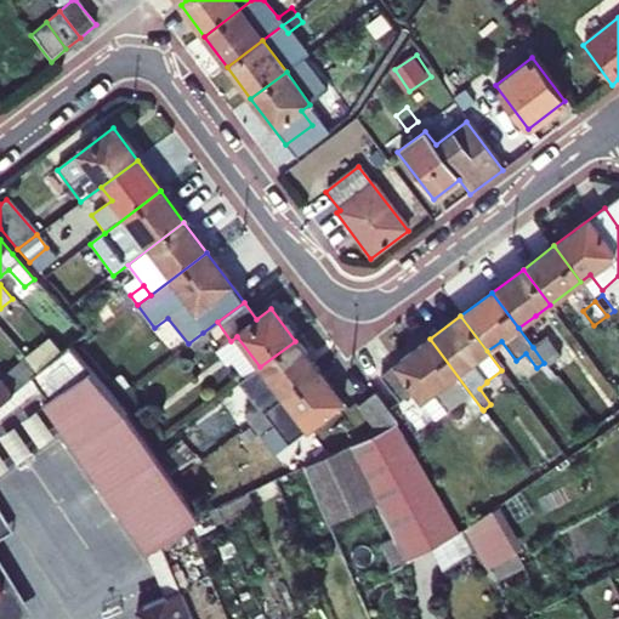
[(518,328),(533,347),(546,338),(550,335),(535,316),(518,328)]
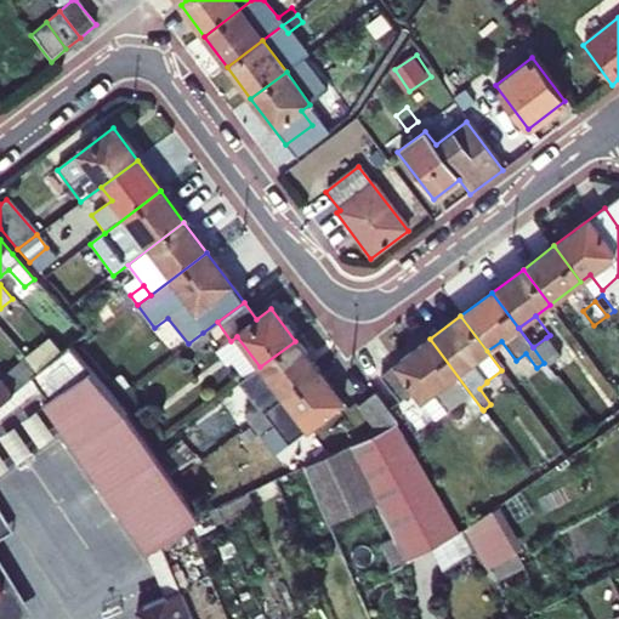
[(188,344),(193,351),(209,340),(203,333),(188,344)]
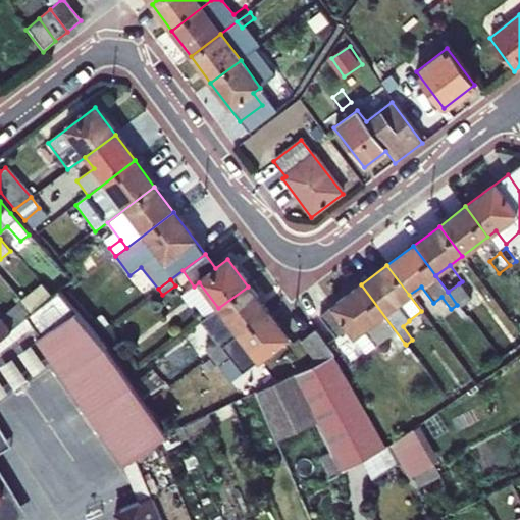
[(204,319),(218,308),(199,282),(194,287),(180,297),(190,309),(194,306),(204,319)]
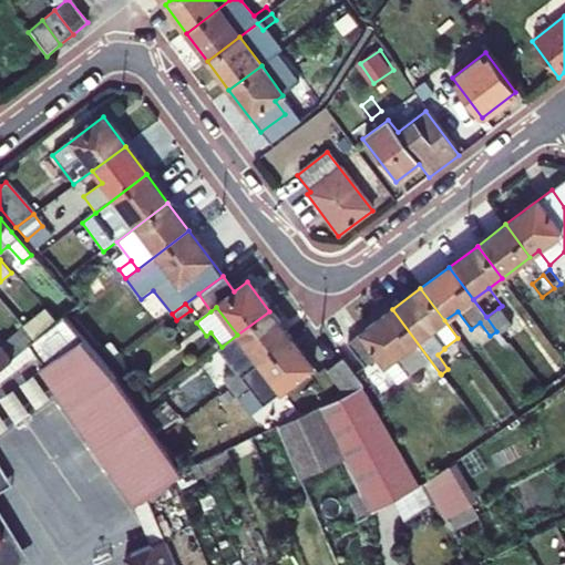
[(496,331),(500,335),(511,326),(499,308),(486,317),(496,331)]
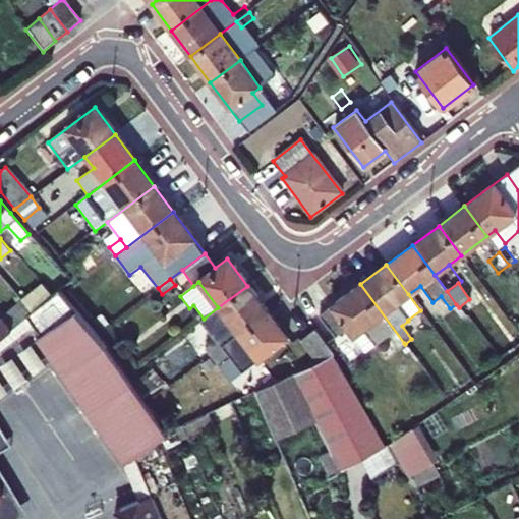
[(360,284),(318,315),(334,338),(347,328),(353,336),(361,330),(373,346),(389,335),(398,347),(404,343),(360,284)]
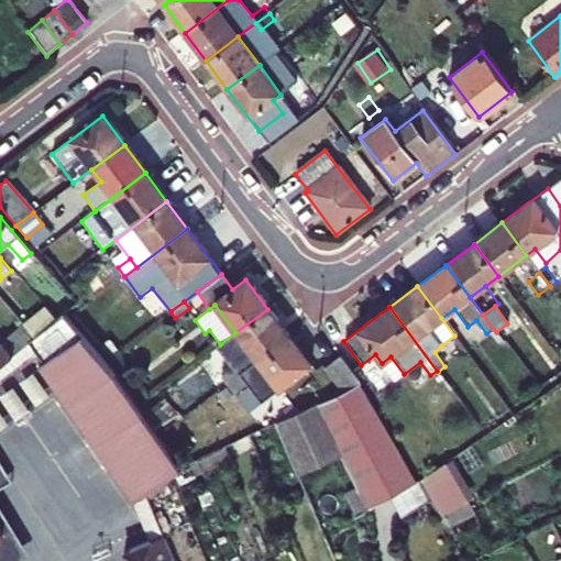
[(288,337),(267,309),(235,332),(220,344),(218,345),(233,367),(220,377),(226,384),(288,337)]
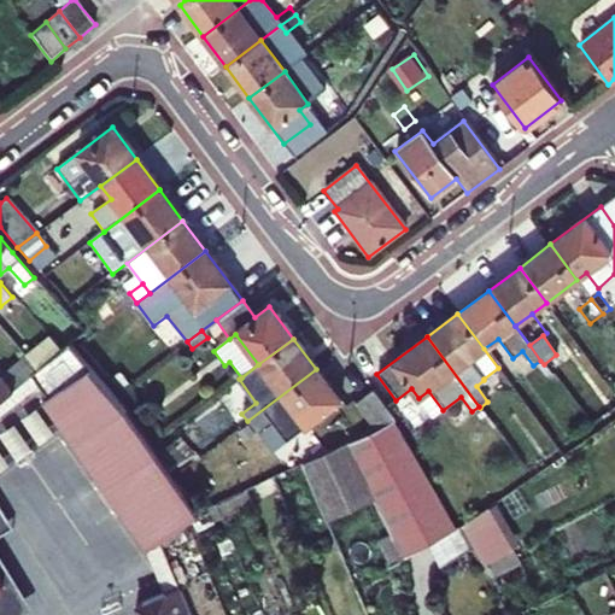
[(36,386),(46,399),(41,402),(146,551),(158,543),(186,522),(198,514),(173,478),(156,454),(150,446),(128,415),(126,413),(123,409),(112,397),(88,369),(72,351),(68,345),(59,352),(37,370),(30,376),(36,386)]
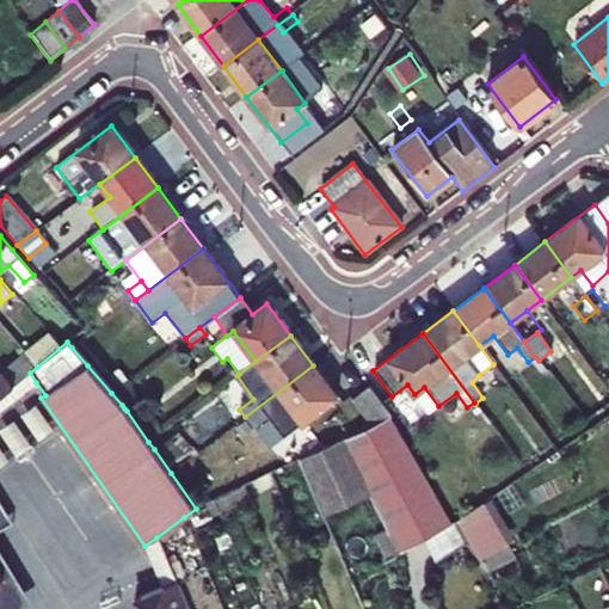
[(2,373),(13,386),(30,373),(37,367),(25,352),(2,373)]
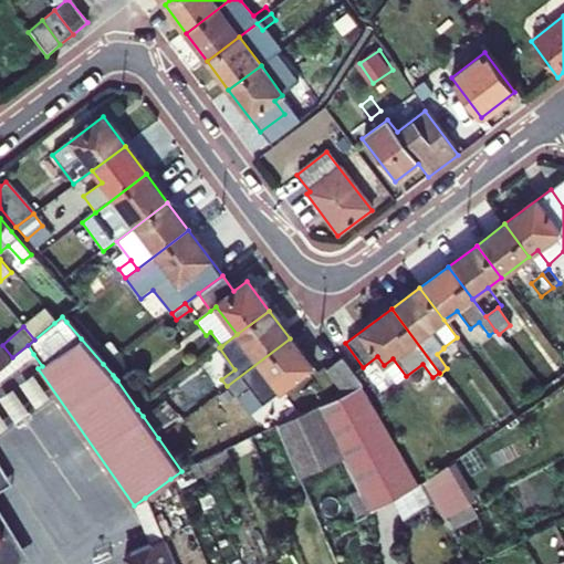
[(227,386),(236,398),(249,388),(251,392),(270,378),(280,393),(312,367),(290,338),(227,386)]
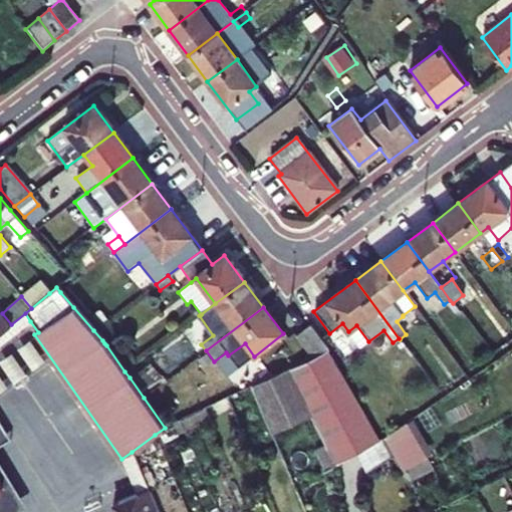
[(0,333),(11,324),(2,313),(0,314),(0,333)]
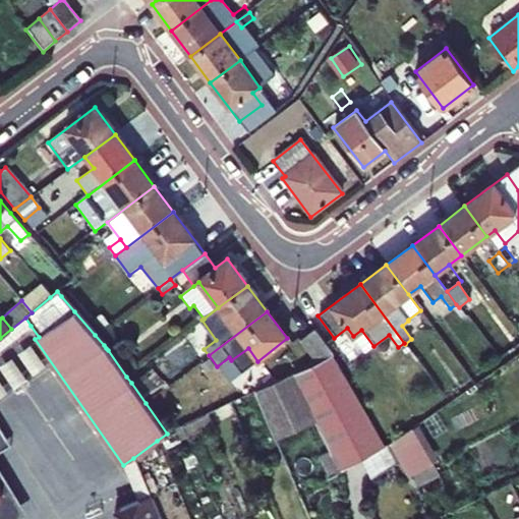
[(0,350),(31,326),(25,318),(11,329),(0,338),(0,350)]
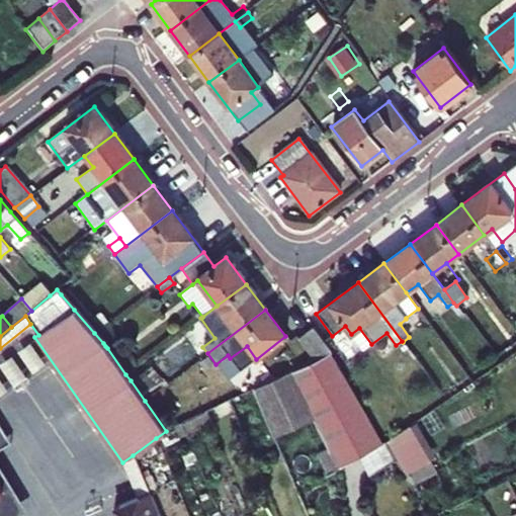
[(297,338),(314,360),(329,354),(332,352),(313,327),(297,338)]
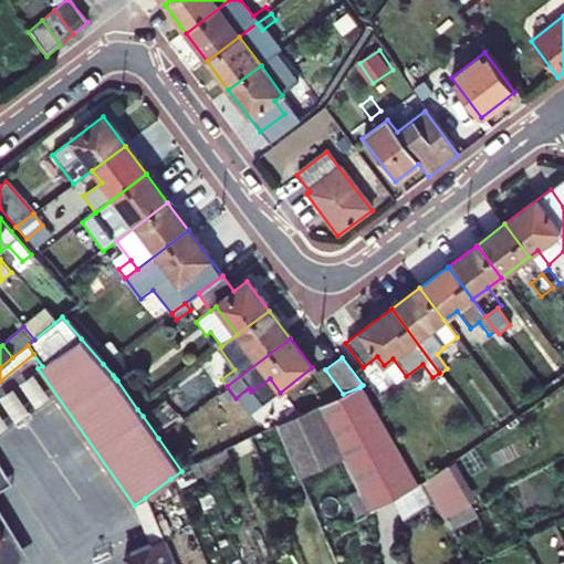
[(19,386),(34,409),(49,399),(33,376),(19,386)]
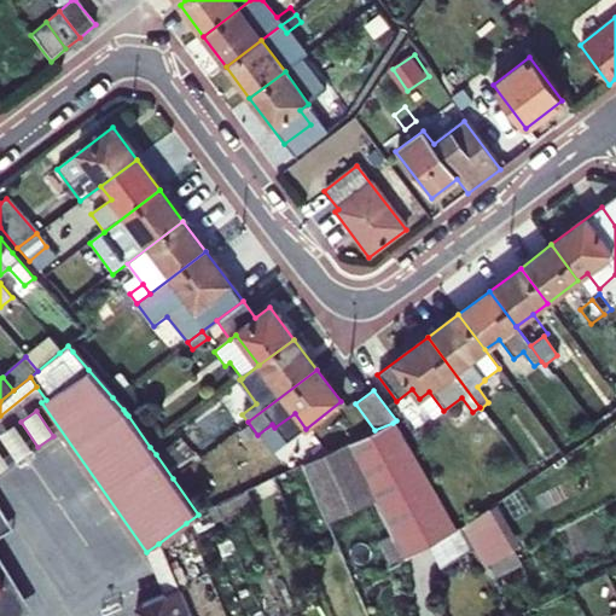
[(375,430),(348,443),(372,494),(376,501),(393,535),(405,561),(428,547),(440,570),(471,552),(459,530),(459,529),(455,532),(393,423),(375,430)]
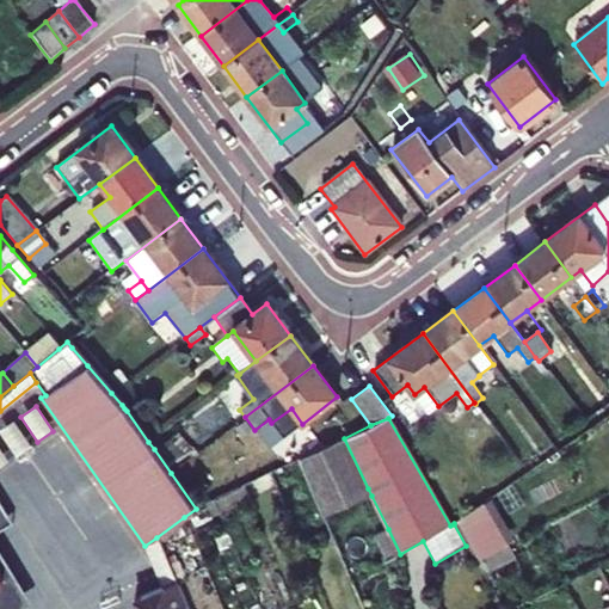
[(0,436),(16,456),(30,447),(13,422),(0,431),(0,436)]
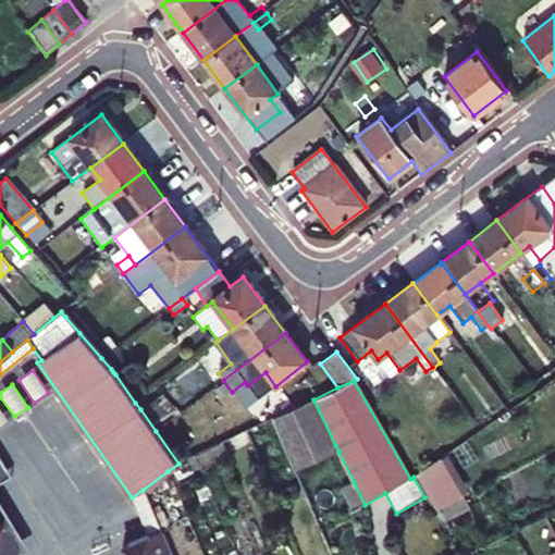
[(160,396),(140,409),(156,431),(174,417),(160,396)]
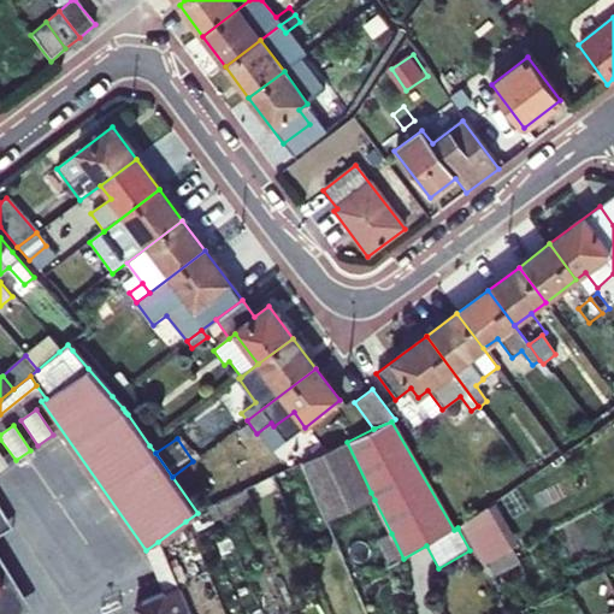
[(301,464),(323,517),(371,493),(347,442),(301,464)]
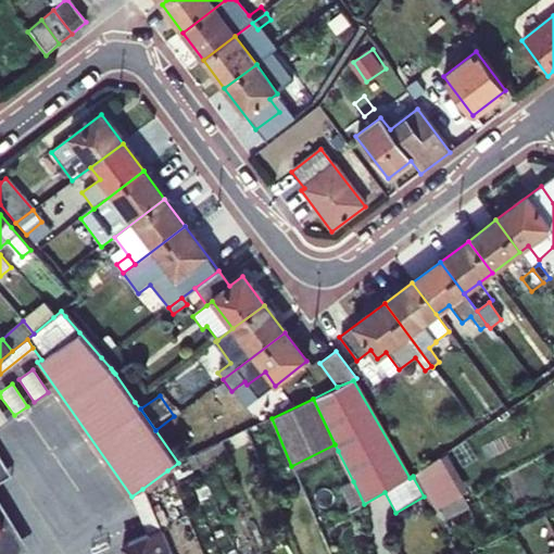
[(225,441),(230,455),(251,447),(244,432),(225,441)]
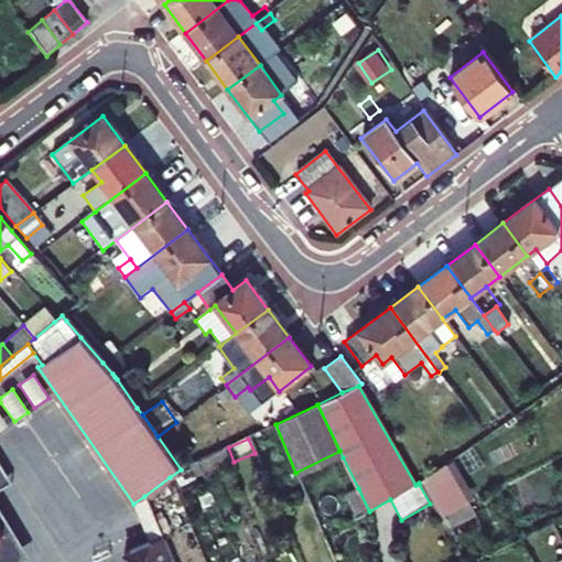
[(227,461),(223,450),(197,462),(202,474),(227,461)]
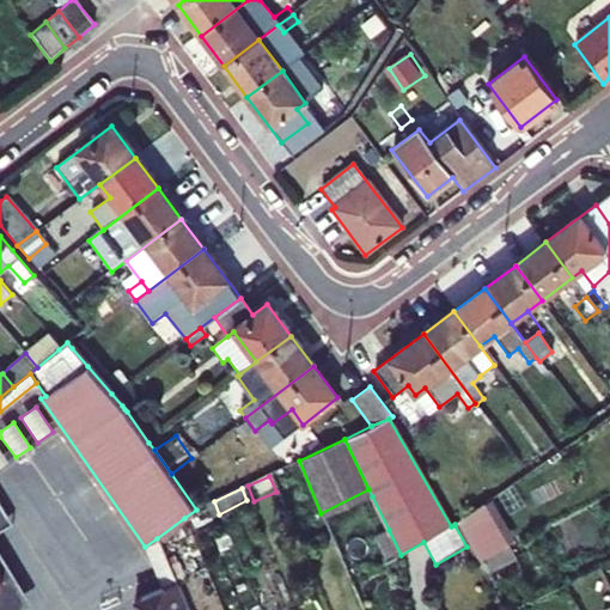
[(321,513),(324,518),(372,496),(368,489),(321,513)]
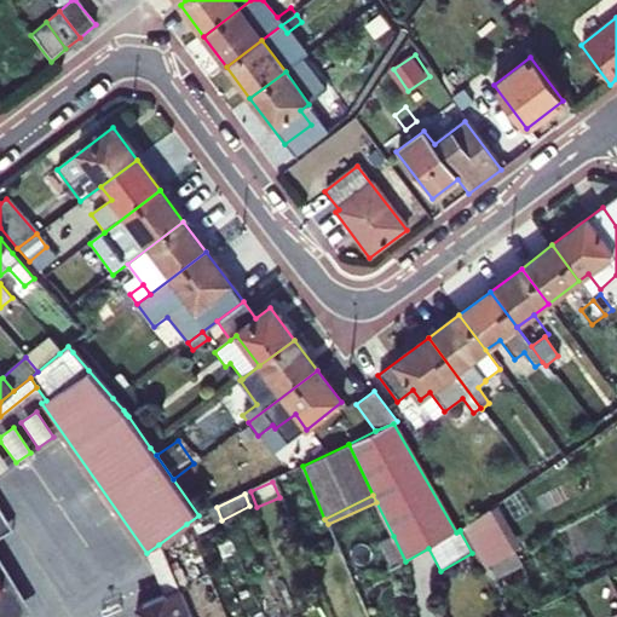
[(490,511),(513,552),(519,548),(496,506),(490,511)]
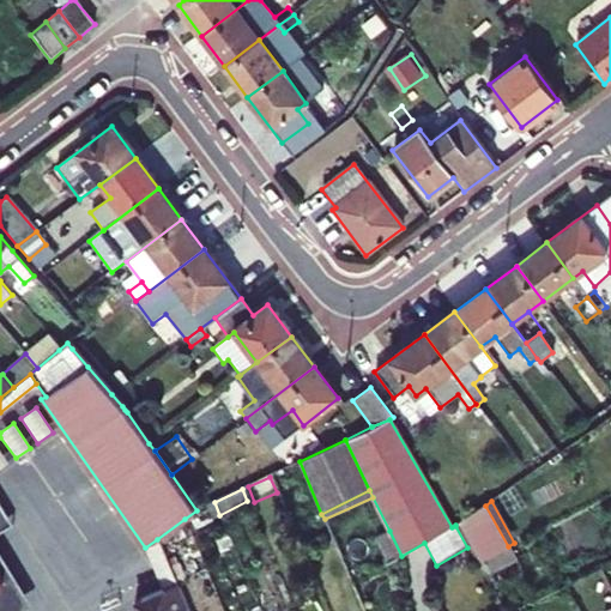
[(12,526),(0,506),(0,528),(1,531),(1,532),(12,526)]
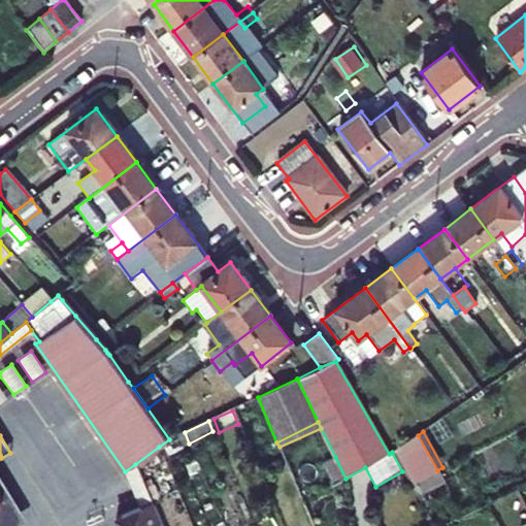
[(409,484),(437,470),(418,435),(392,453),(402,471),(409,484)]
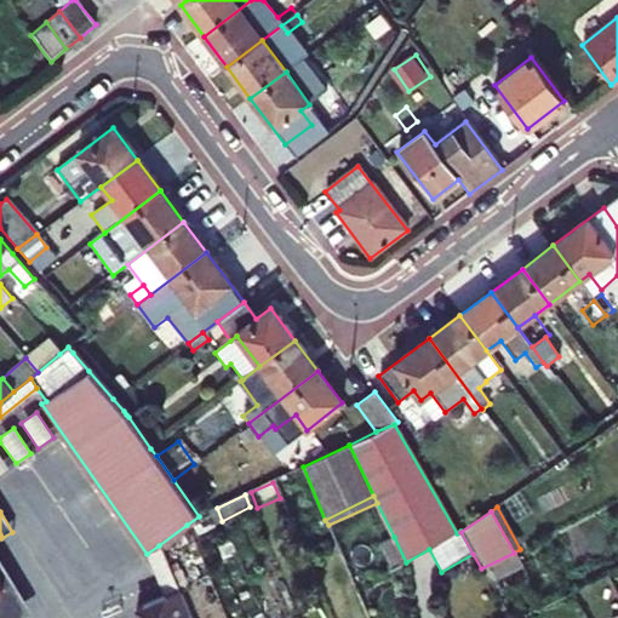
[(193,525),(198,536),(213,527),(209,518),(193,525)]
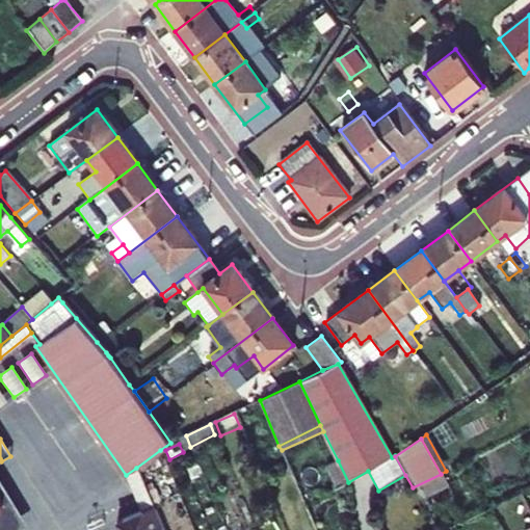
[(158,453),(150,459),(154,467),(163,462),(158,453)]
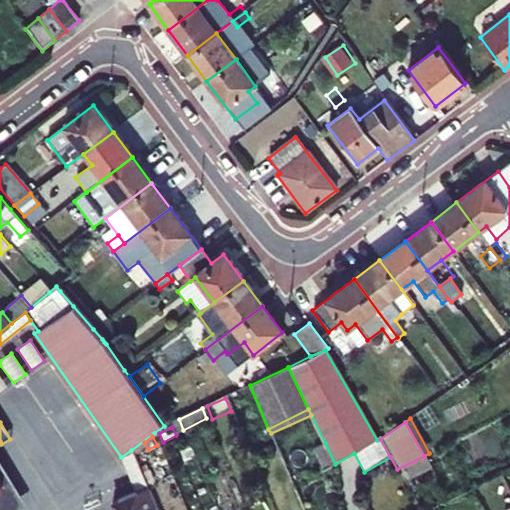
[(325,443),(312,449),(323,470),(330,467),(335,464),(325,443)]
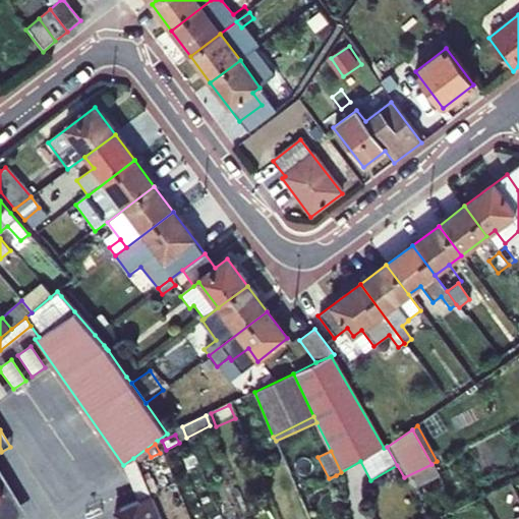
[(137,502),(150,497),(133,458),(123,465),(137,502)]
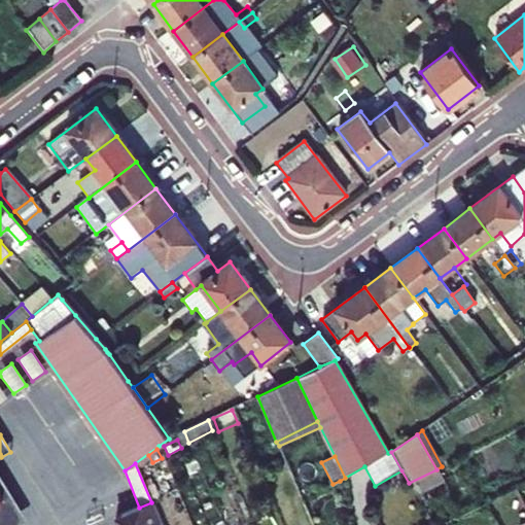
[(409,483),(417,497),(444,483),(436,469),(409,483)]
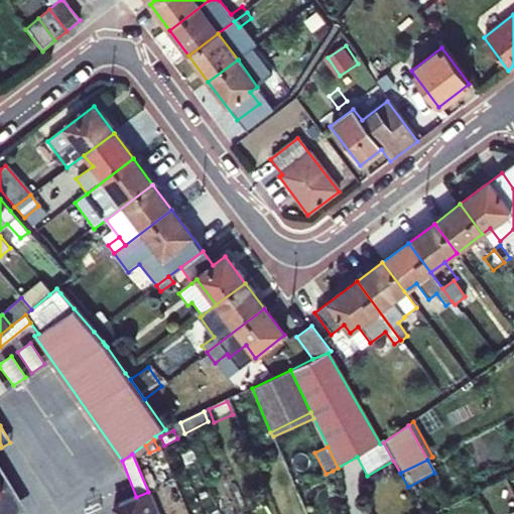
[(20,513),(27,510),(0,465),(0,513),(20,513)]
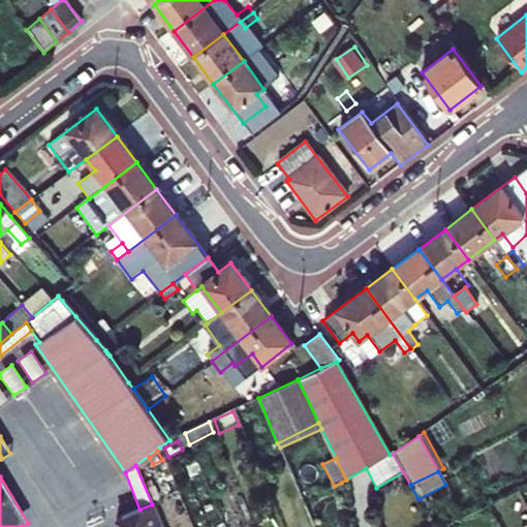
[(140,509),(128,514),(133,526),(161,526),(152,504),(140,509)]
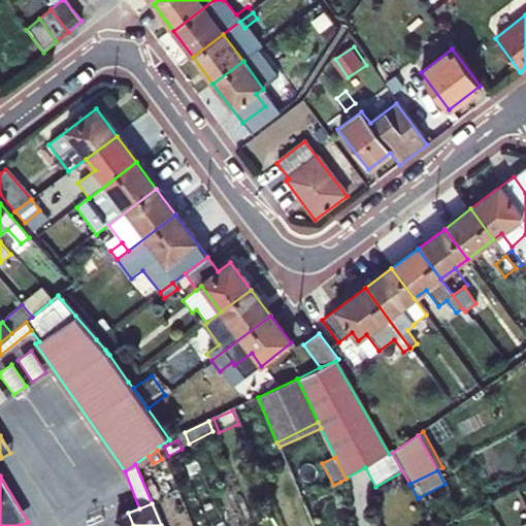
[(133,525),(128,513),(114,519),(118,525),(133,525)]
